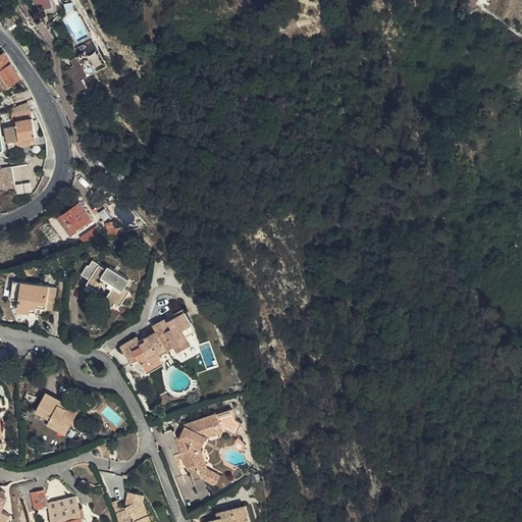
[(32,0),(35,10),(52,6),(50,0),(32,0)]
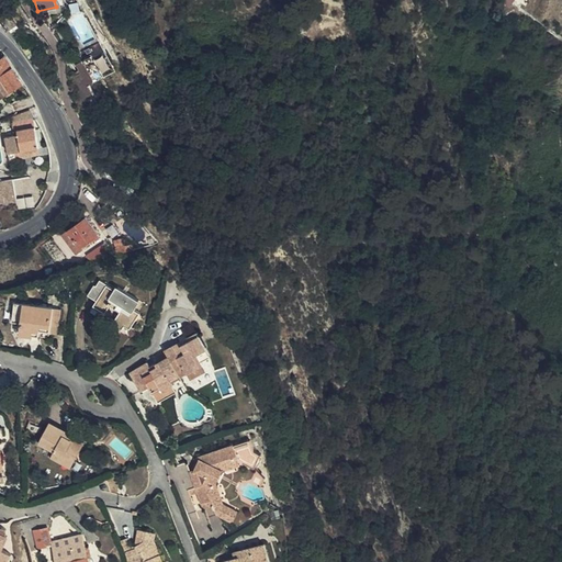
[(3,11),(0,12),(0,24),(8,35),(15,30),(3,11)]
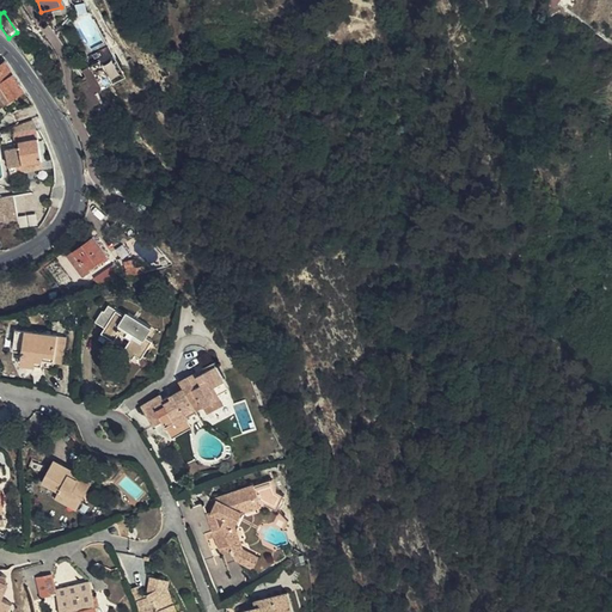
[(130,78),(111,42),(71,65),(81,84),(89,80),(83,69),(101,59),(116,86),(130,78)]
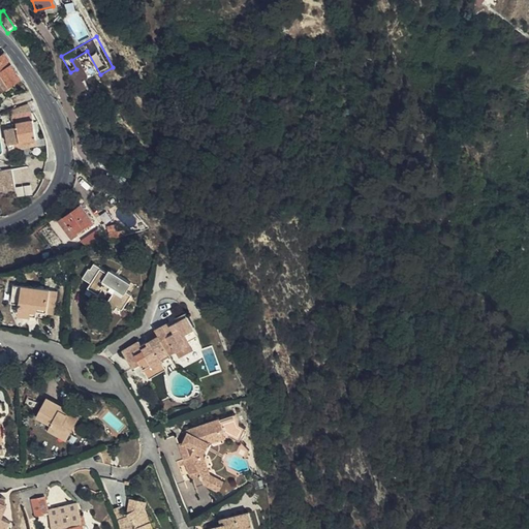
[(67,81),(79,100),(90,94),(84,84),(100,74),(87,51),(71,60),(76,69),(70,72),(73,78),(67,81)]
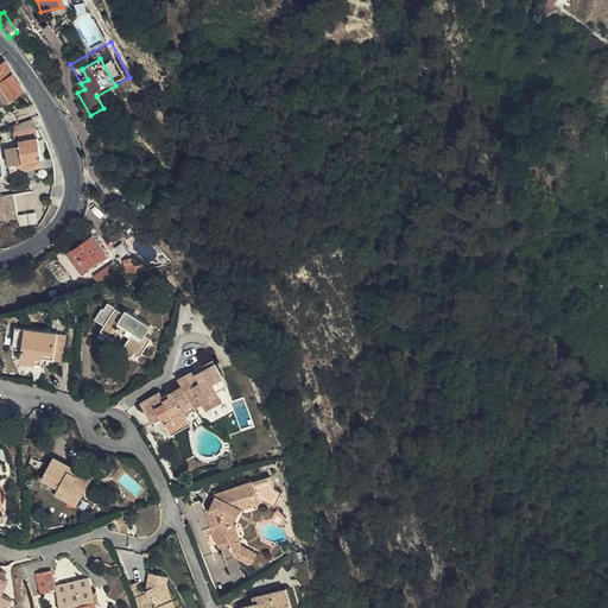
[(0,105),(1,107),(26,90),(6,59),(0,64),(0,105)]
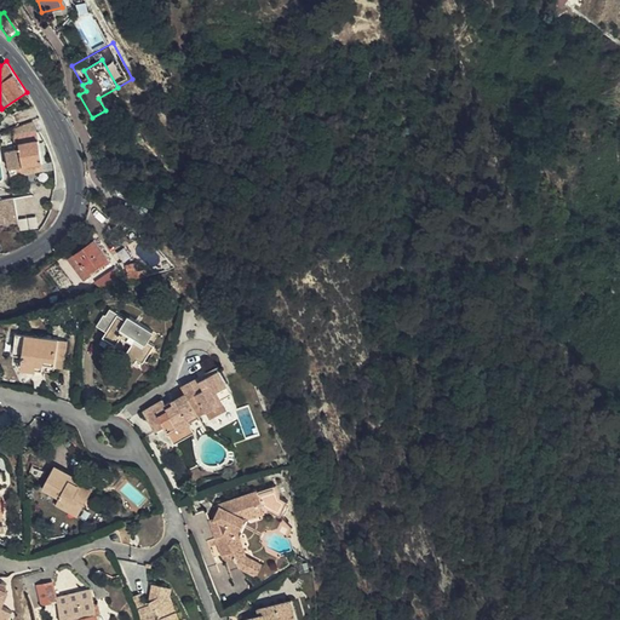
[(609,98),(610,99),(619,107),(619,104),(619,91),(616,89),(609,98)]
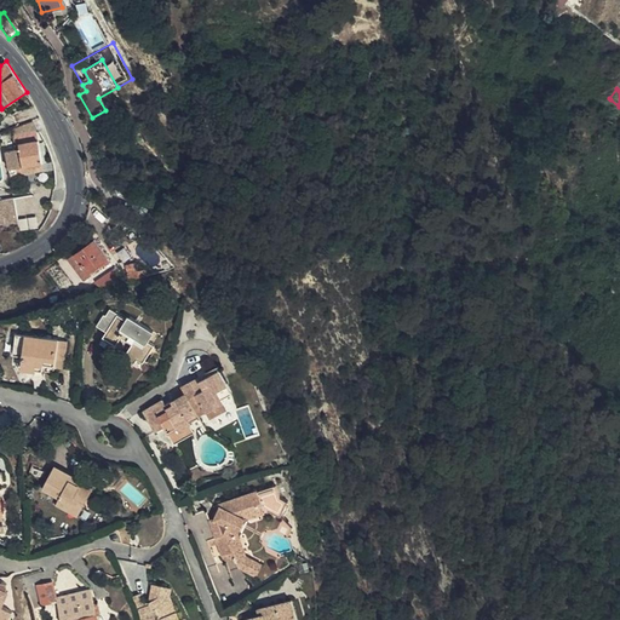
[(44,161),(38,131),(18,135),(22,153),(9,154),(11,176),(26,173),(24,165),(44,161)]
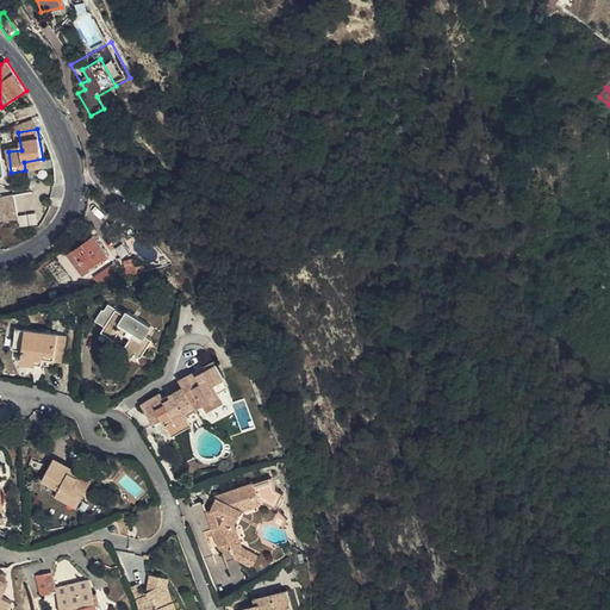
[(0,222),(20,222),(16,193),(0,195),(0,222)]
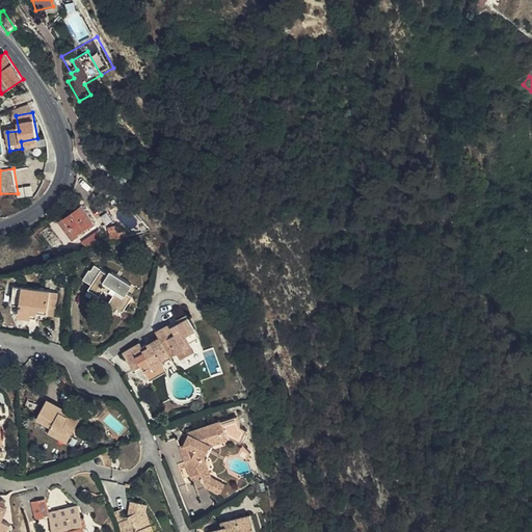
[(94,221),(81,206),(64,217),(77,234),(94,221)]
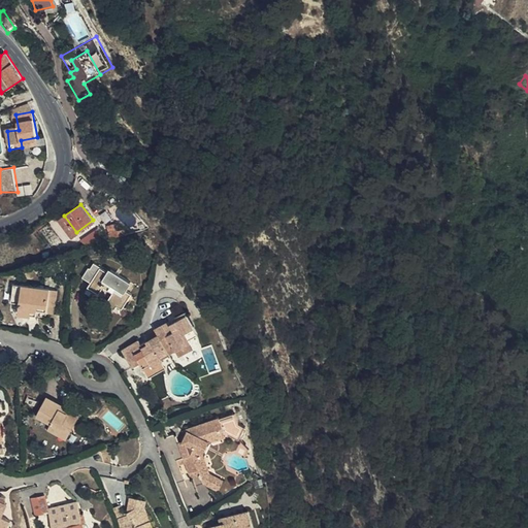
[(525,249),(523,239),(509,241),(512,252),(525,249)]
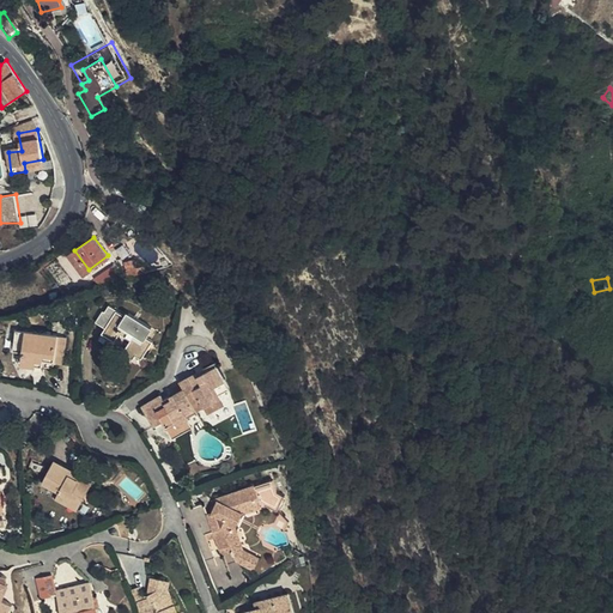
[(104,308),(96,322),(105,328),(104,332),(119,340),(123,332),(135,339),(129,350),(139,354),(141,350),(149,353),(158,338),(150,333),(155,323),(131,309),(128,314),(110,303),(107,310),(104,308)]
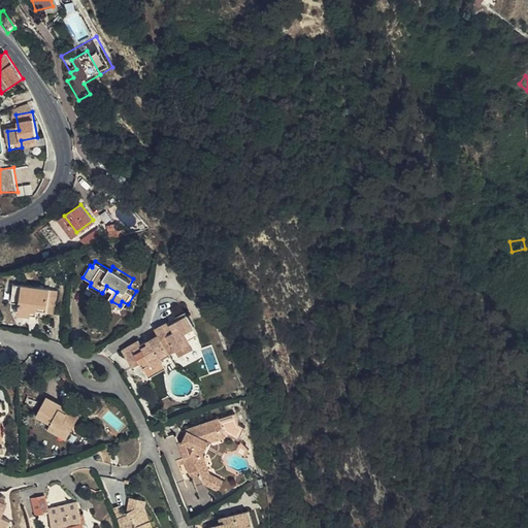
[(51,291),(47,314),(55,314),(59,291),(51,291)]
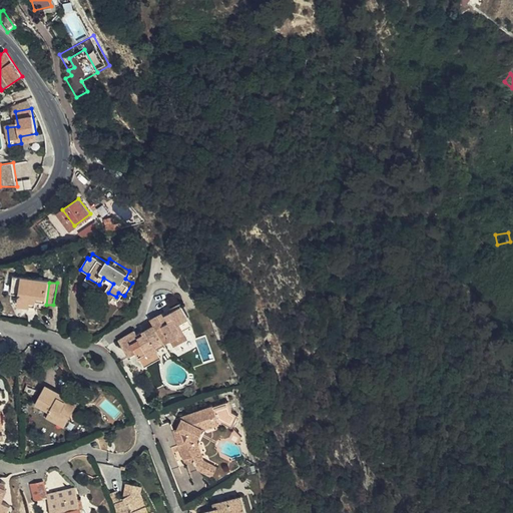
[(184,335),(183,333),(190,329),(178,307),(150,323),(153,328),(136,338),(135,335),(121,343),(130,360),(138,356),(140,361),(148,356),(150,359),(158,355),(155,350),(164,345),(163,342),(169,340),(170,343),(184,335)]
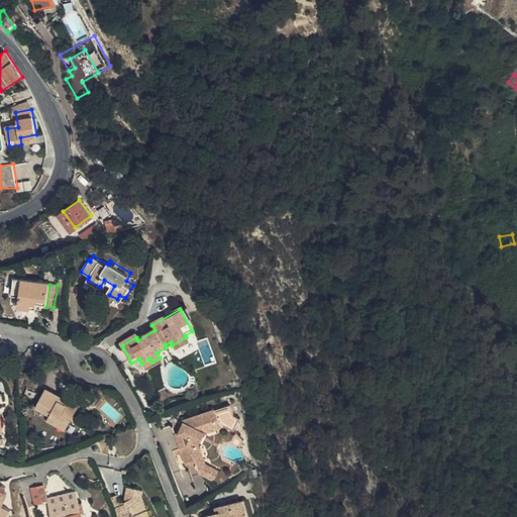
[(21,392),(34,399),(37,394),(23,387),(21,392)]
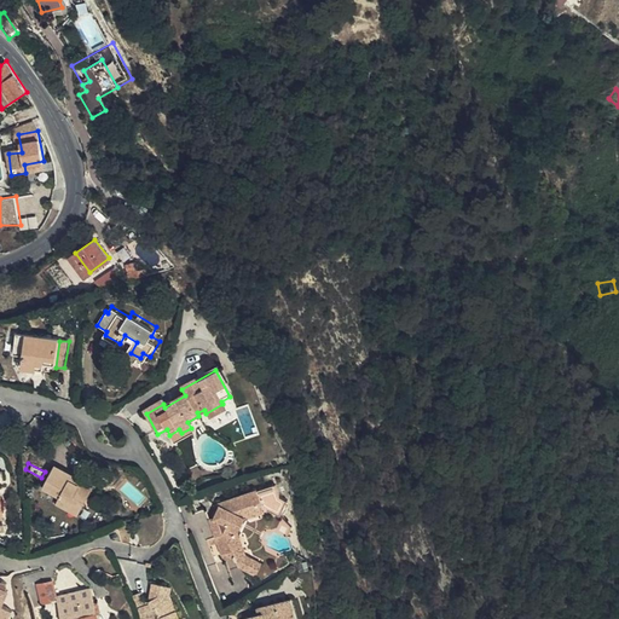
[(77,479),(55,467),(42,489),(58,498),(56,504),(65,510),(69,504),(86,513),(92,502),(87,498),(92,489),(82,484),(76,480),(77,479)]
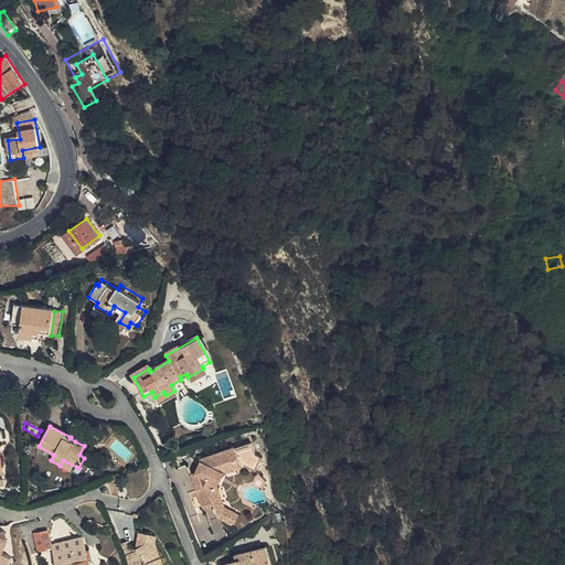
[(87,440),(78,435),(75,441),(84,446),(87,440)]
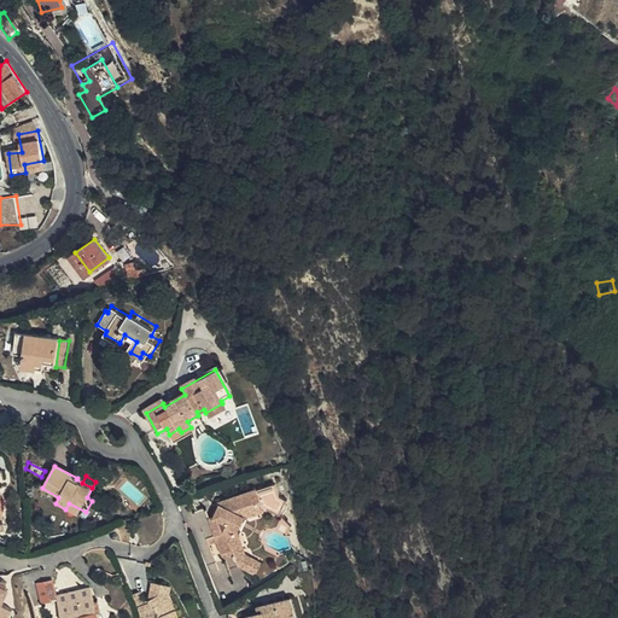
[(203,525),(209,546),(219,542),(221,548),(227,566),(242,560),(244,553),(239,540),(244,537),(251,522),(273,514),(283,519),(290,503),(280,499),(277,485),(219,506),(211,522),(203,525)]
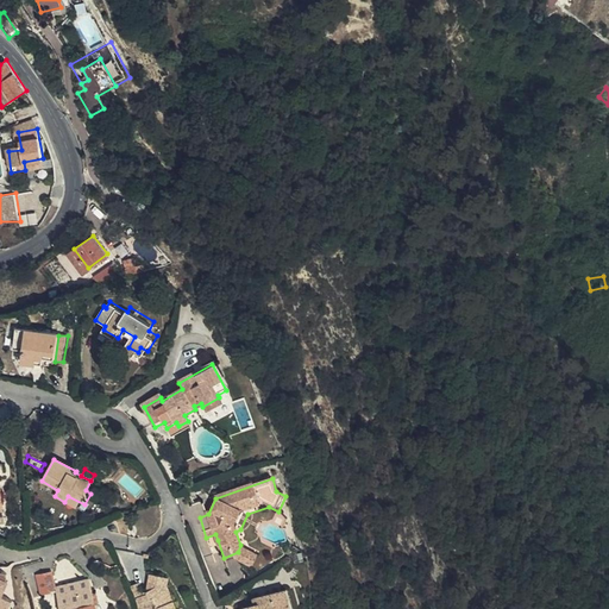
[(68,496),(64,502),(81,510),(85,504),(68,496)]
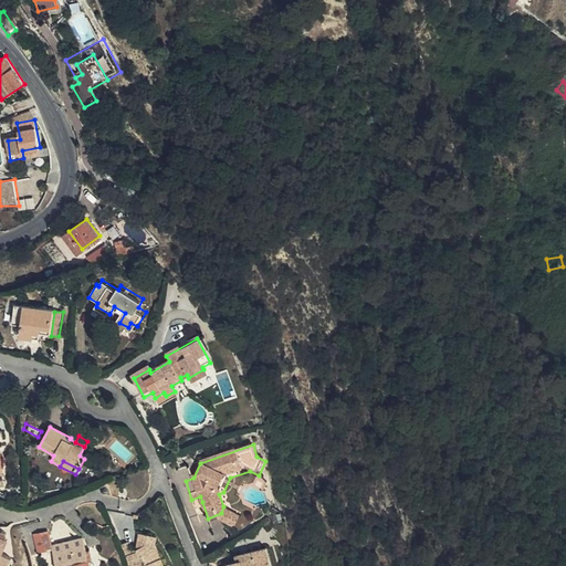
[(230,510),(223,492),(219,494),(223,506),(221,513),(208,519),(211,526),(221,523),(233,524),(237,524),(241,517),(230,510)]
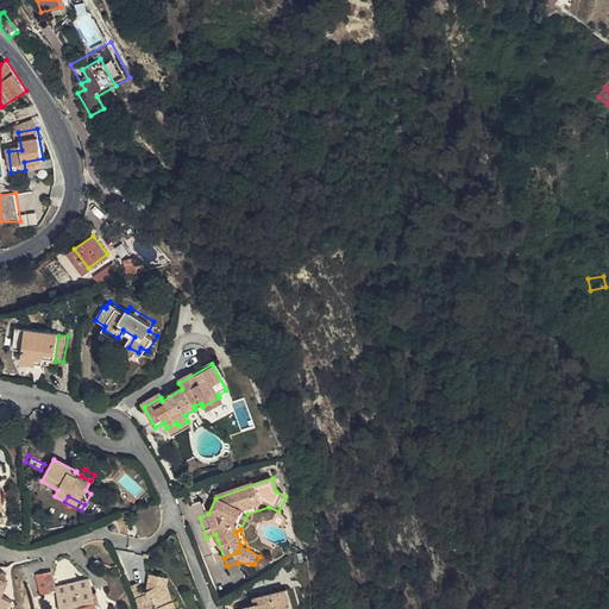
[(2,571),(0,570),(0,608),(10,608),(14,601),(2,596),(10,581),(7,581),(8,576),(8,573),(6,571),(5,571),(2,571)]
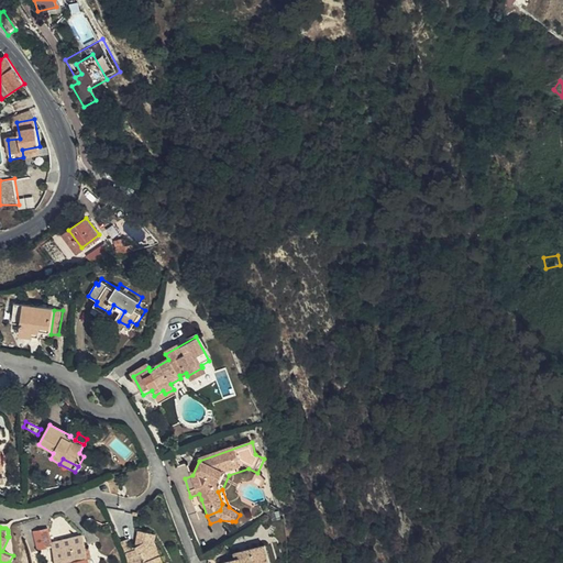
[(45,529),(32,532),(36,549),(48,545),(45,529)]
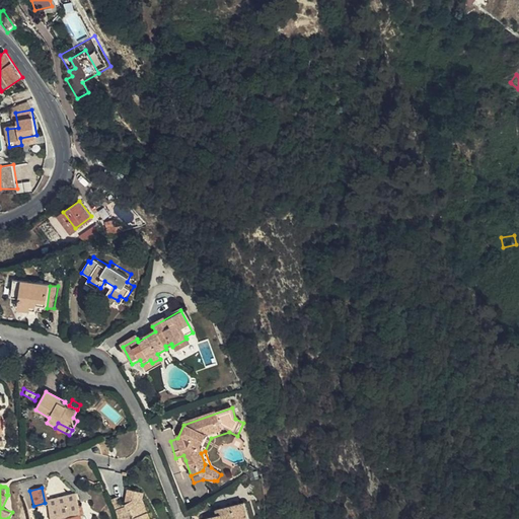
[(115,518),(148,518),(142,503),(139,505),(137,498),(138,491),(126,488),(122,504),(121,504),(118,499),(108,503),(115,517),(115,518)]
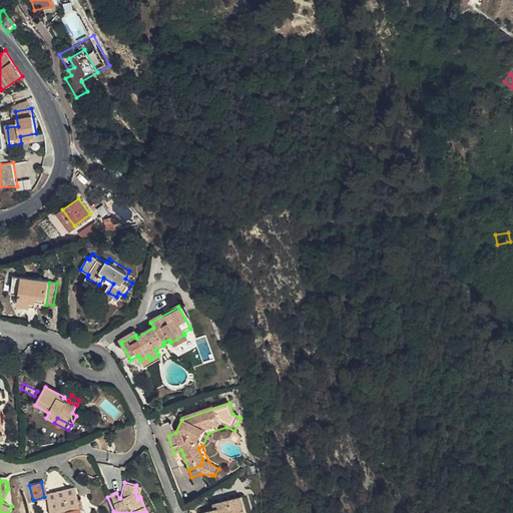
[(83,512),(84,512),(83,510),(81,509),(79,509),(77,499),(74,487),(45,493),(48,512),(83,512)]
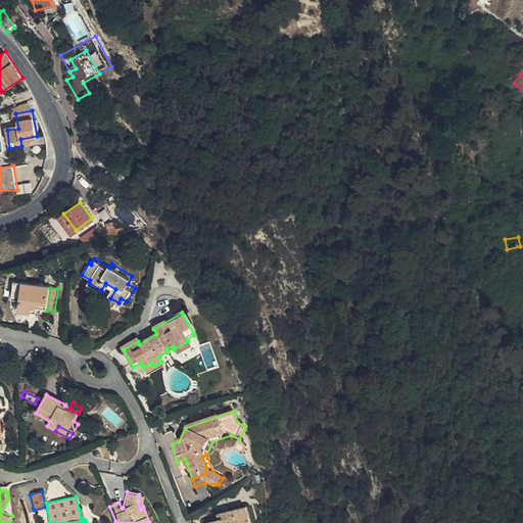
[(251,522),(246,504),(217,513),(218,518),(208,520),(208,522),(203,522),(251,522)]
